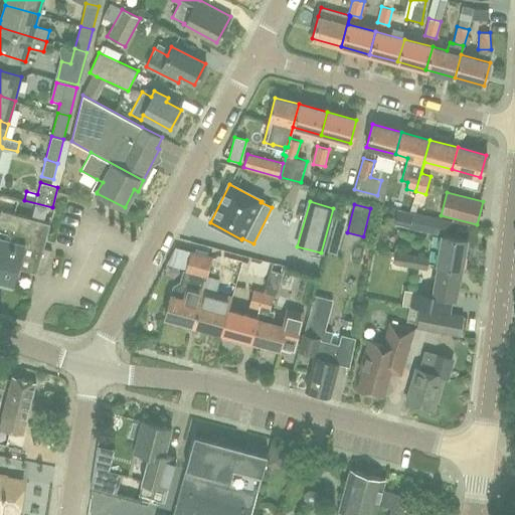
[(51,250),(43,248),(50,223),(1,210),(0,214),(0,279),(15,284),(19,268),(37,273),(38,269),(46,271),(51,250)]
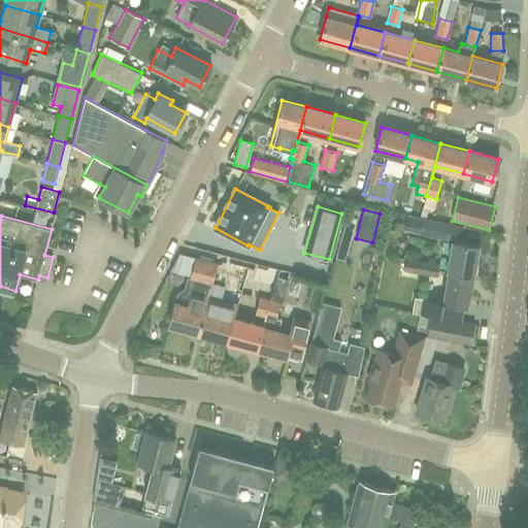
[(420,235),(446,240),(449,223),(424,218),(420,235)]
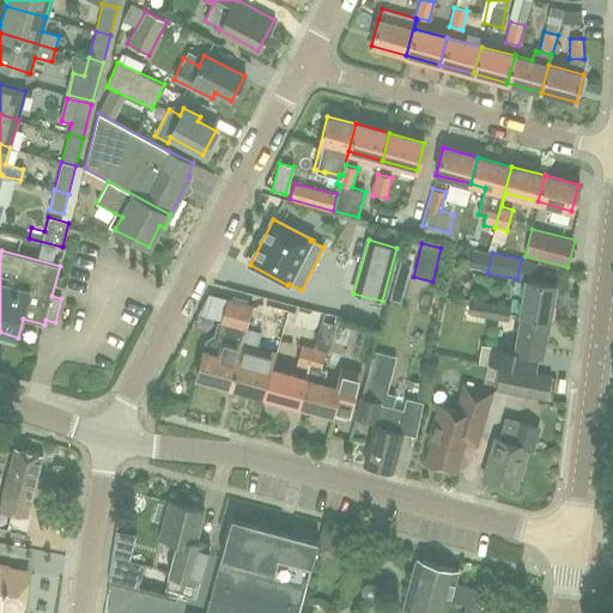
[(521,315),(548,320),(554,284),(527,279),(521,315)]
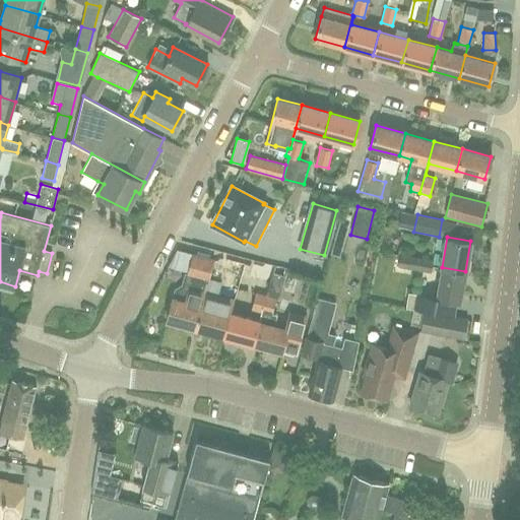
[(256,264),(297,275),(303,255),(262,243),(256,264)]
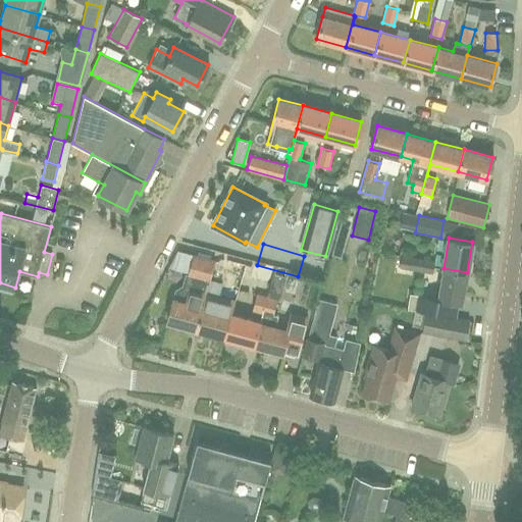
[(417,264),(418,258),(402,255),(400,267),(416,270),(417,264)]
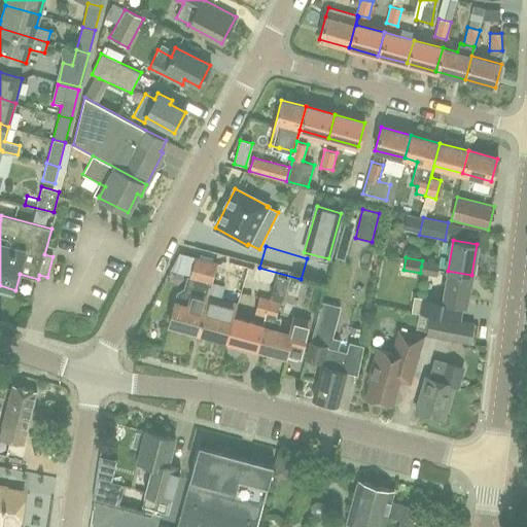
[(177,293),(175,302),(169,324),(199,332),(211,284),(216,264),(198,258),(188,291),(184,290),(177,293)]
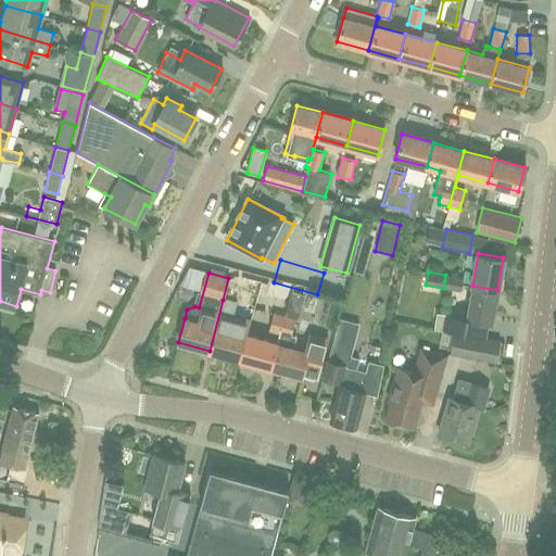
[(444,281),(443,288),(462,291),(464,277),(445,275),(444,281)]
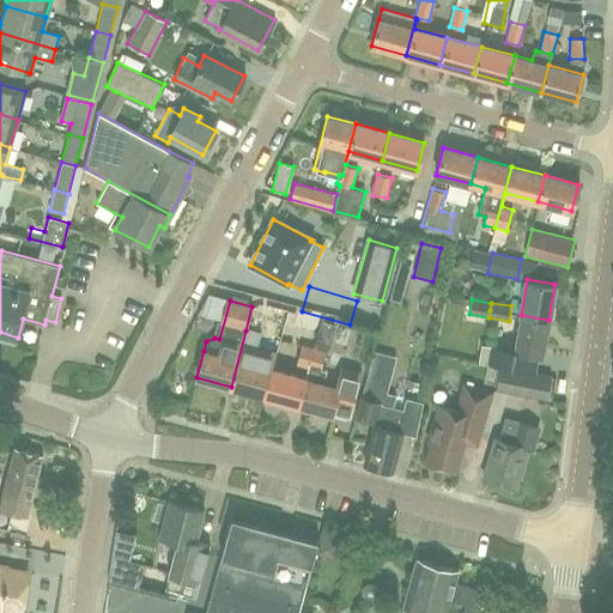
[(285,325),(289,310),(275,307),(272,321),(285,325)]
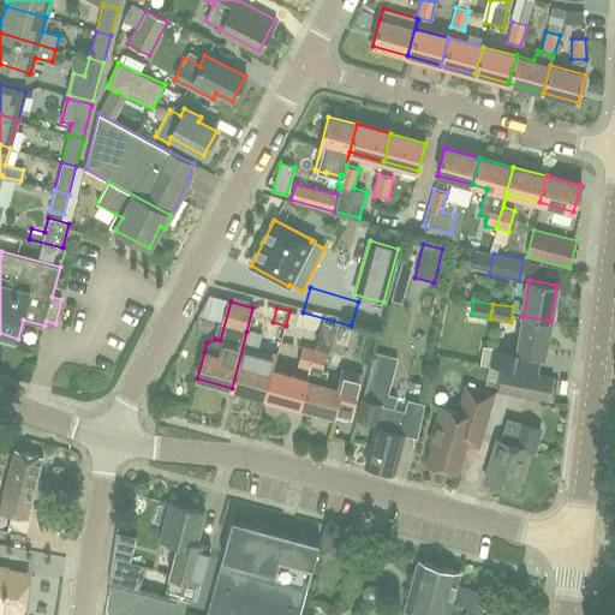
[(517,351),(487,346),(483,364),(503,368),(503,366),(524,370),(541,372),(543,356),(545,357),(550,321),(523,316),(517,351)]
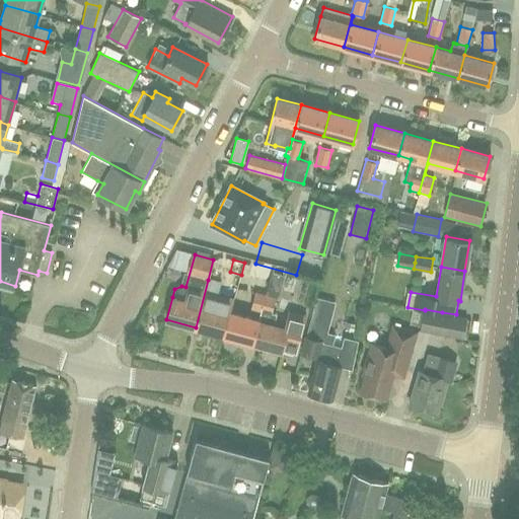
[(218,283),(208,280),(196,327),(224,336),(230,312),(216,309),(220,294),(215,293),(218,283)]
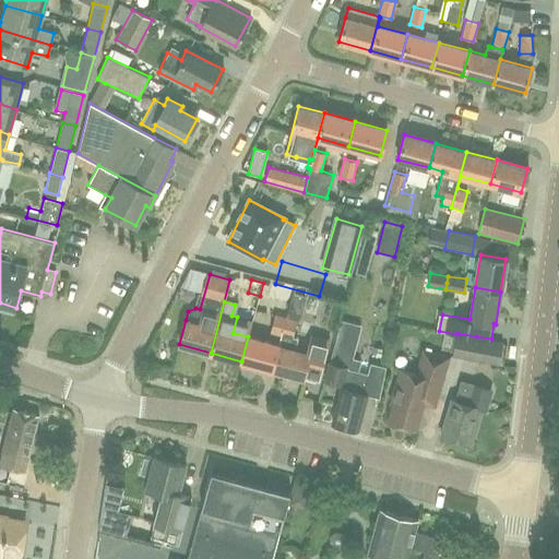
[(281,336),(286,317),(275,313),(270,333),(281,336)]
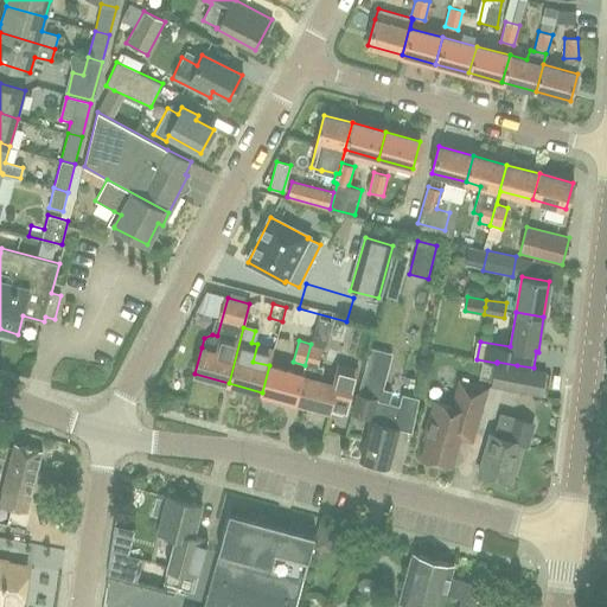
[(306,365),(302,375),(295,401),(330,410),(331,408),(346,411),(357,369),(338,364),(333,383),(320,379),(324,366),(318,365),(323,347),(311,344),(305,365),(306,365)]
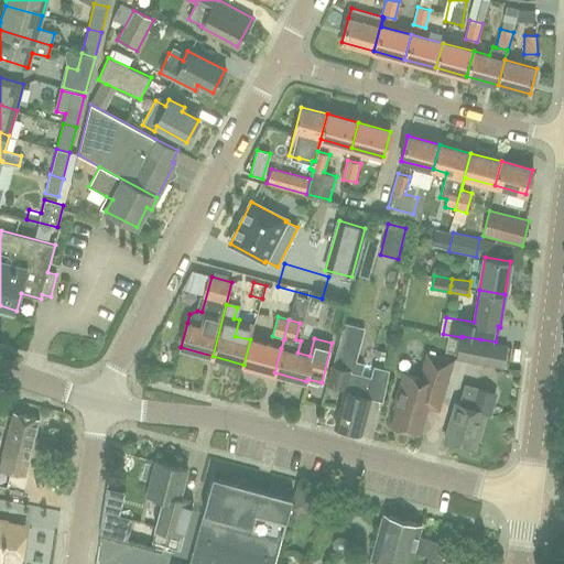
[(480,339),(462,336),(462,337),(457,357),(502,367),(507,345),(480,339)]
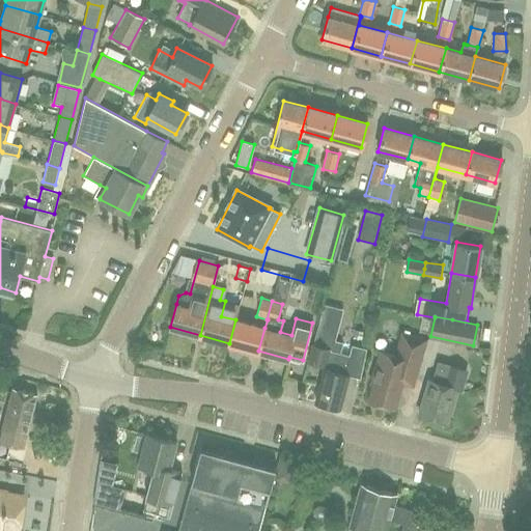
[(264,328),(235,319),(229,343),(258,351),(264,328)]
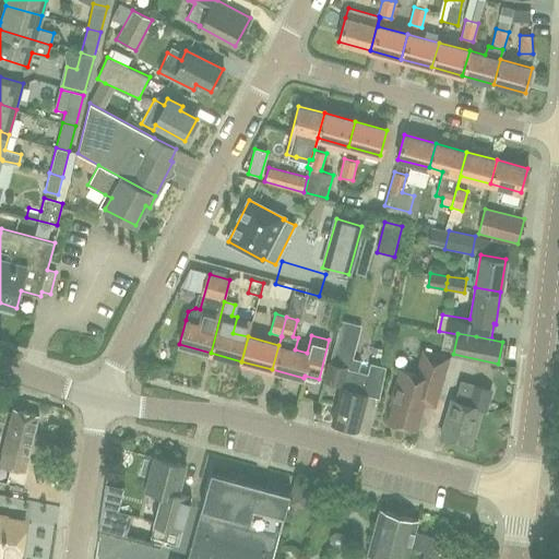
[(439,394),(449,358),(423,351),(415,376),(397,370),(389,404),(391,404),(387,420),(415,428),(426,390),(439,394)]
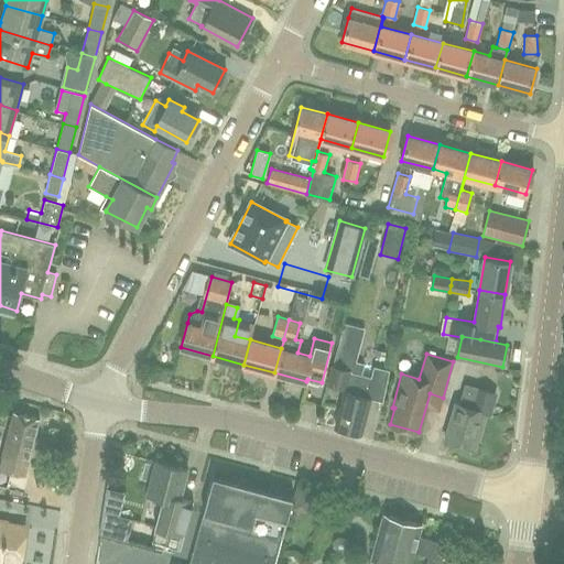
[(334,358),(332,366),(332,365),(327,382),(345,387),(335,426),(361,433),(370,399),(383,402),(389,370),(373,366),(371,377),(350,371),(351,370),(349,370),(351,362),(334,358)]
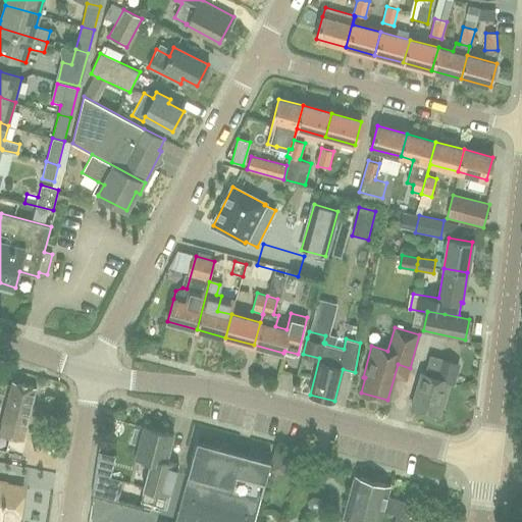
[(430,355),(425,373),(422,372),(412,407),(439,415),(449,381),(453,382),(459,363),(430,355)]
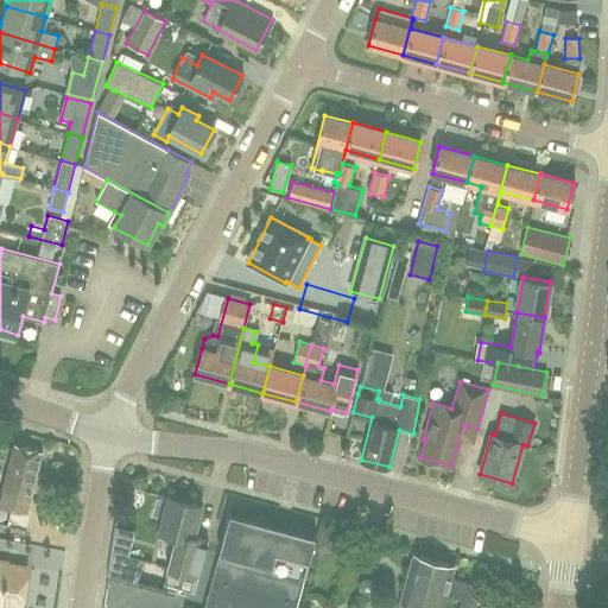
[(2,492),(0,501),(0,504),(14,508),(26,511),(30,499),(43,451),(14,444),(2,492)]
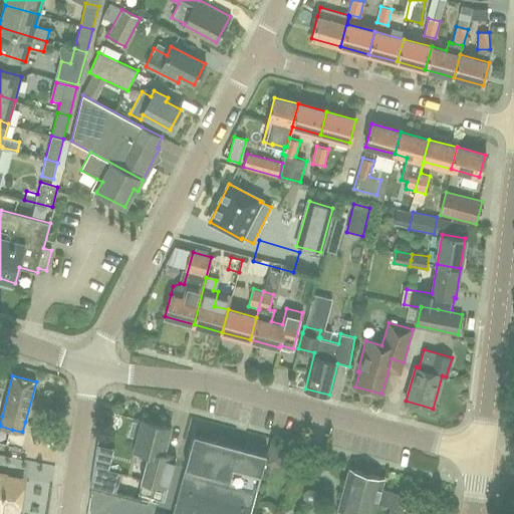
[(139,495),(164,501),(176,458),(164,454),(171,428),(142,420),(134,451),(149,455),(139,495)]
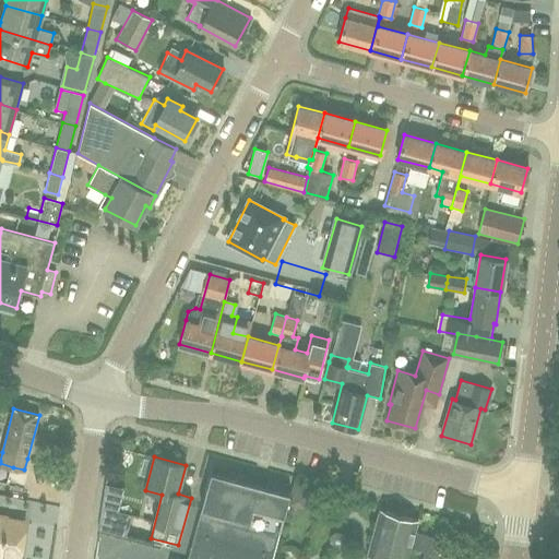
[(272,558),(289,494),(250,483),(211,473),(187,558),(272,558)]
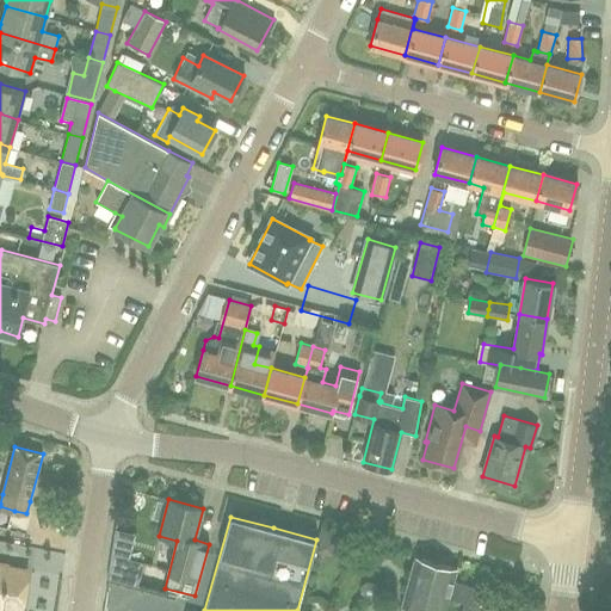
[(322,529),(316,553),(333,557),(339,534),(322,529)]
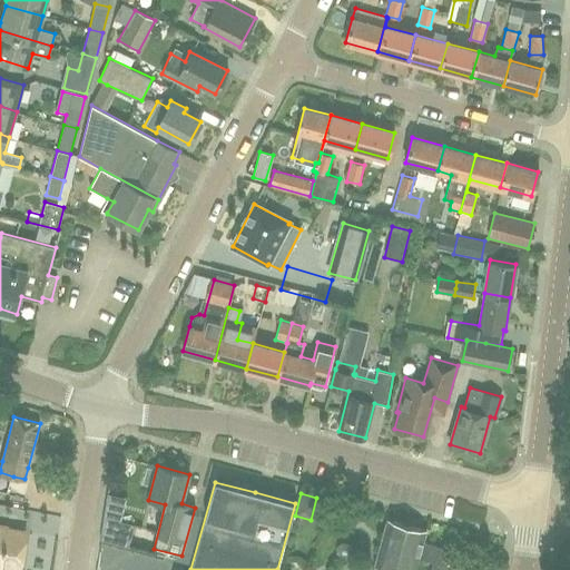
[(386,520),(374,566),(387,569),(415,569),(419,557),(434,561),(431,569),(432,569),(444,569),(451,550),(423,542),(426,530),(386,520)]
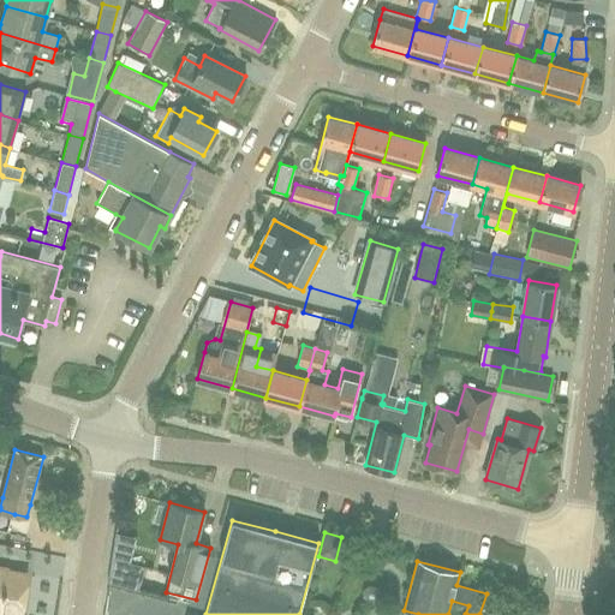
[(0,610),(21,614),(27,573),(0,569),(0,610)]
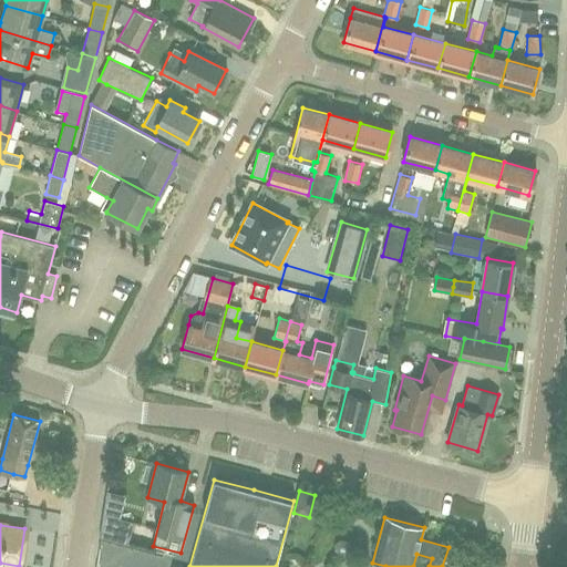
[(336,544),(333,549),(337,555),(348,558),(353,555),(354,549),(351,544),(341,540),(336,544)]
